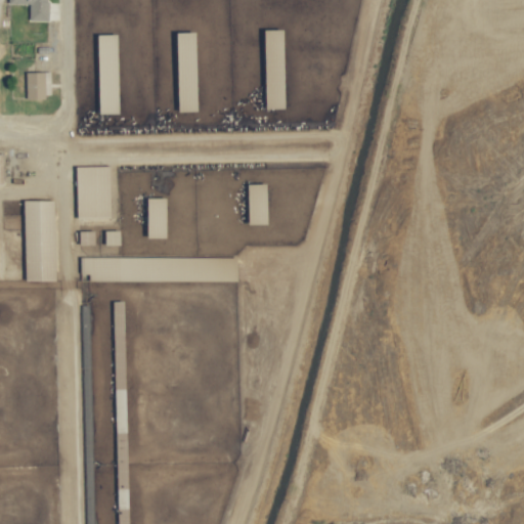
[(50,0),(9,0),(10,3),(32,4),(32,19),(50,20),(50,0)]
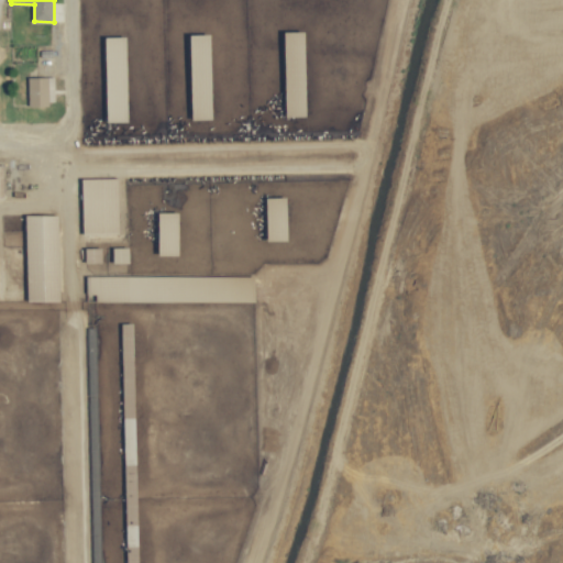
[(295,51),(307,51),(308,32),(297,31),(296,40),(295,40),(295,51)]
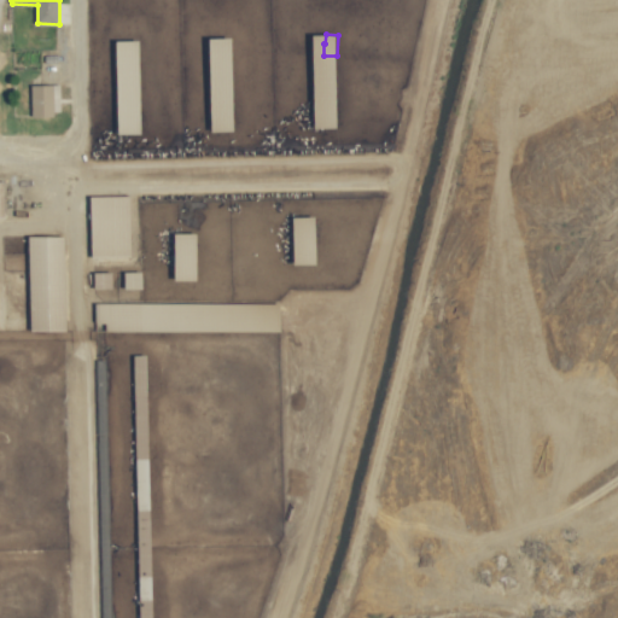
[(141,40),(123,40),(124,62),(141,62),(141,40)]
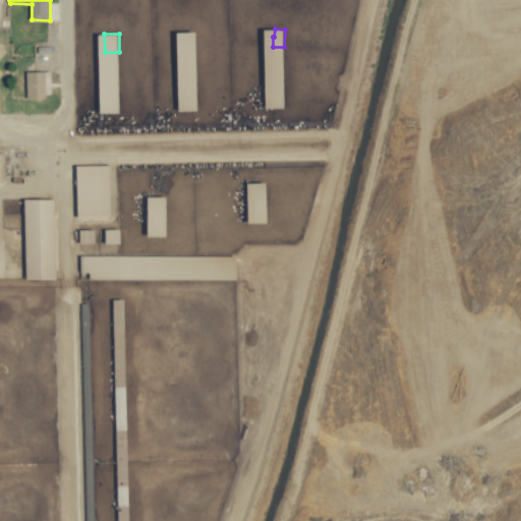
[(52,97),(52,71),(27,71),(29,97),(52,97)]
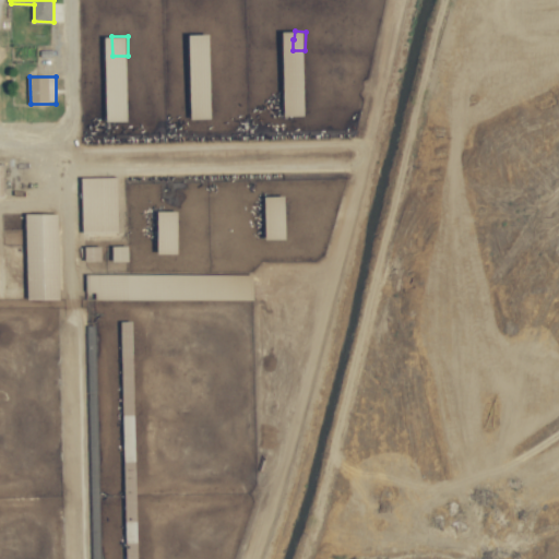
[(119,177),(85,178),(85,194),(97,194),(97,188),(105,188),(105,179),(119,179),(119,177)]
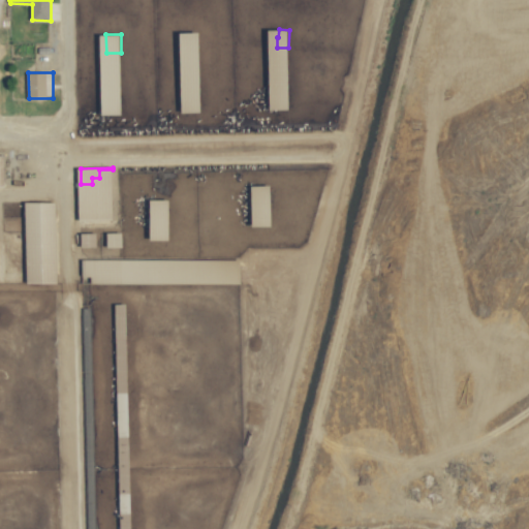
[(124,247),(123,232),(109,232),(110,247),(124,247)]
